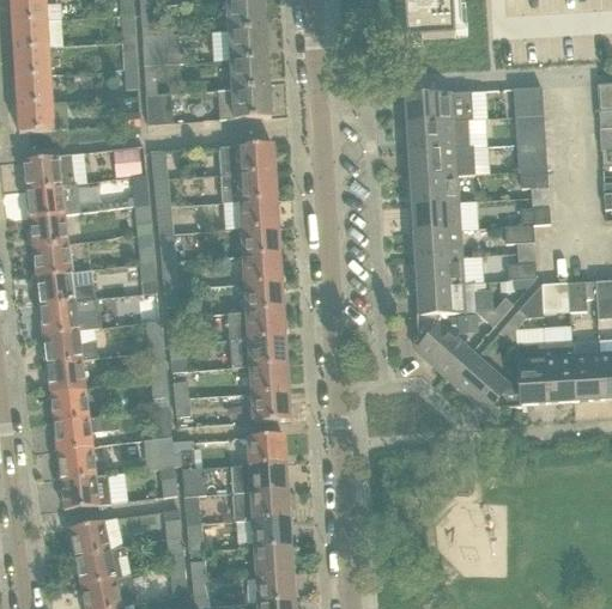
[(10,0),(12,22),(47,19),(46,0),(10,0)]
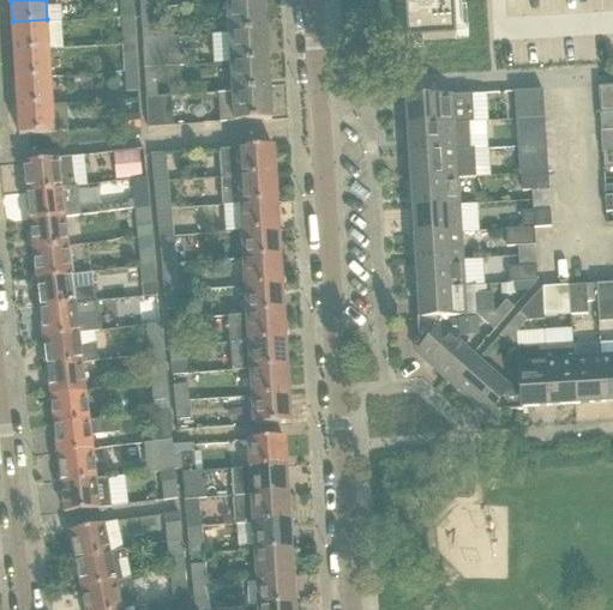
[(119,0),(121,14),(133,14),(132,0),(119,0)]
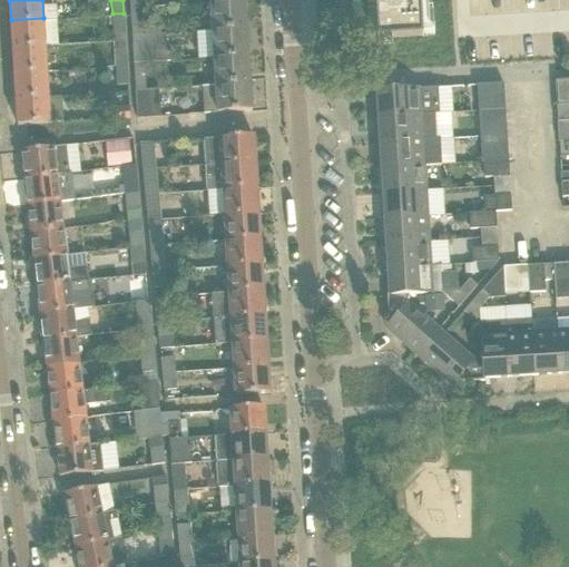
[(211,0),(213,27),(246,25),(245,0),(211,0)]
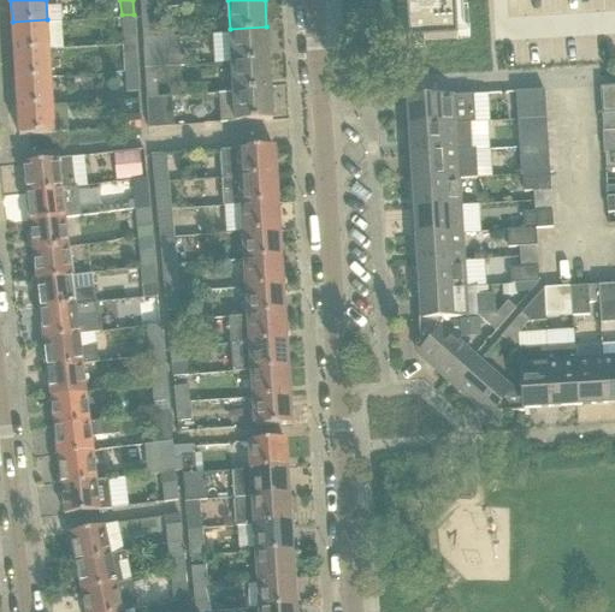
[(404,0),(408,40),(457,36),(454,0),(404,0)]
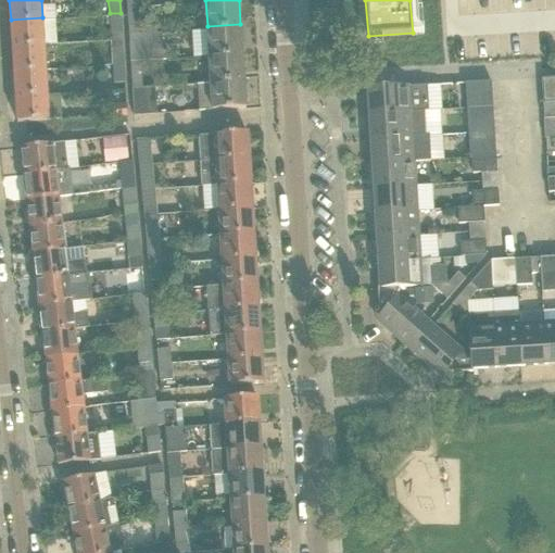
[(127,4),(129,32),(139,30),(137,3),(127,4)]
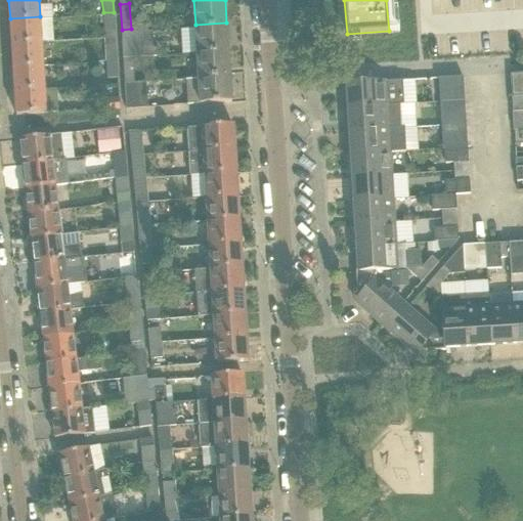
[(114,12),(103,12),(103,29),(115,29),(114,12)]
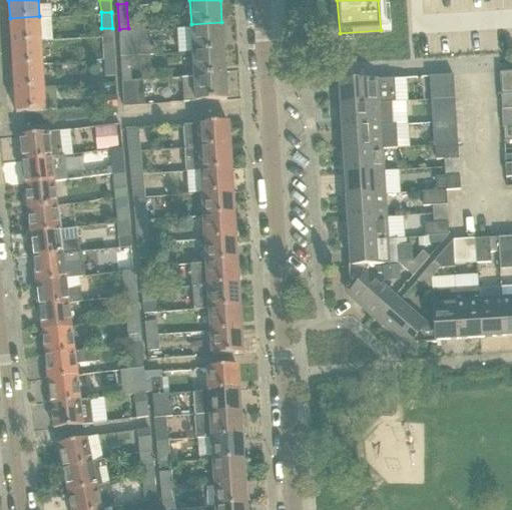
[(10,18),(11,41),(41,39),(39,16),(10,18)]
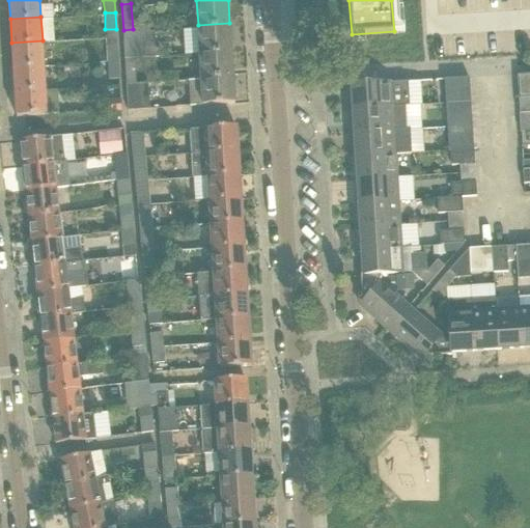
[(198,25),(199,50),(231,48),(229,23),(198,25)]
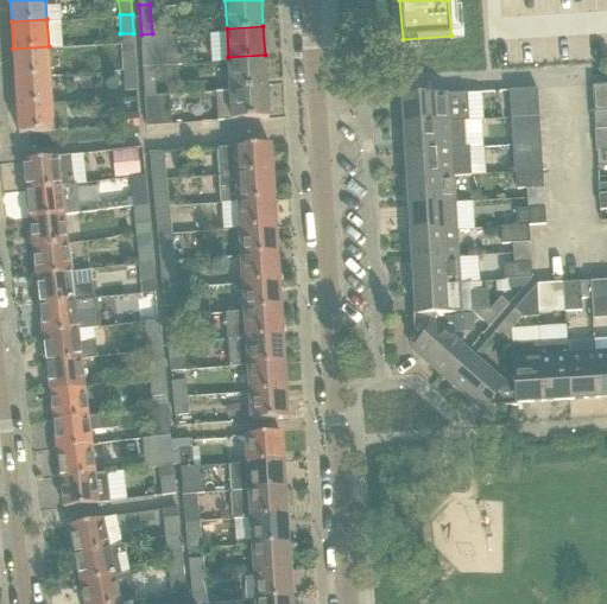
[(152,33),(141,35),(143,63),(155,63),(183,61),(183,51),(166,52),(165,33),(152,33)]
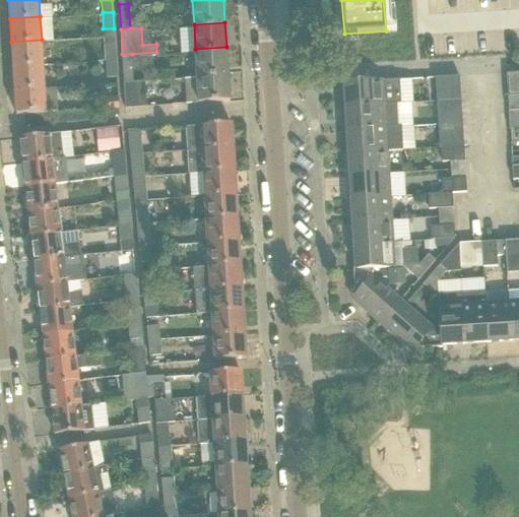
[(11,42),(13,65),(43,63),(42,40),(11,42)]
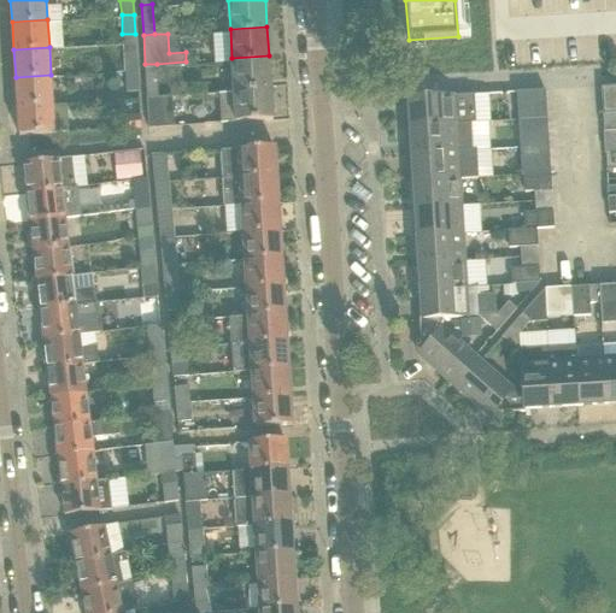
[(124,49),(125,70),(138,69),(138,49),(124,49)]
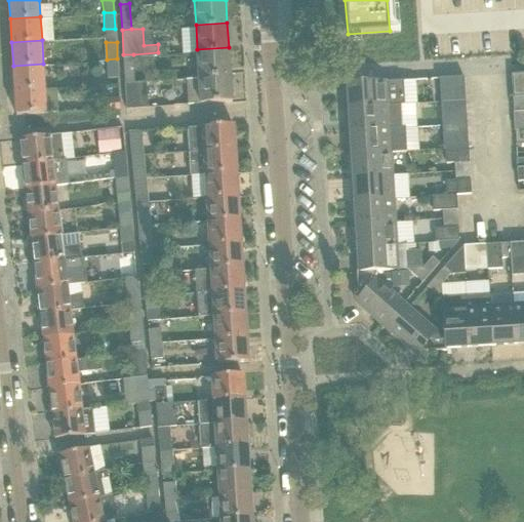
[(197,49),(199,75),(230,73),(229,47),(197,49)]
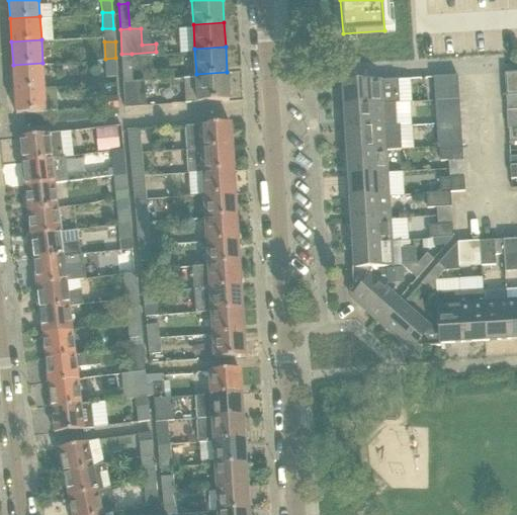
[(132,54),(121,54),(123,80),(133,79),(132,54)]
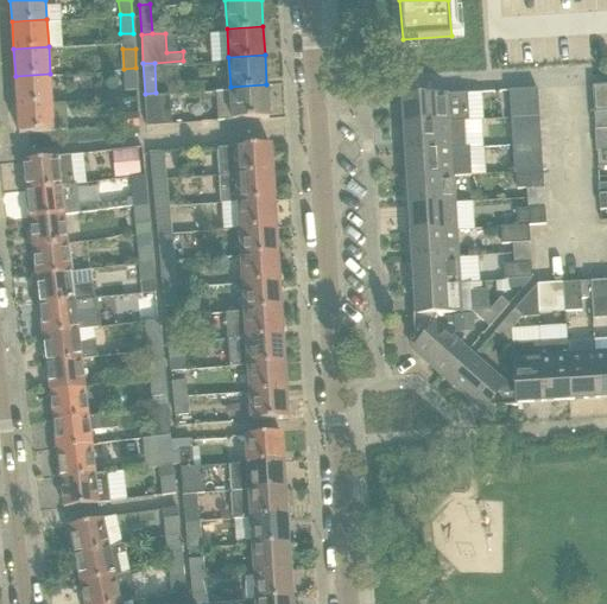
[(136,68),(124,69),(124,88),(137,88),(136,68)]
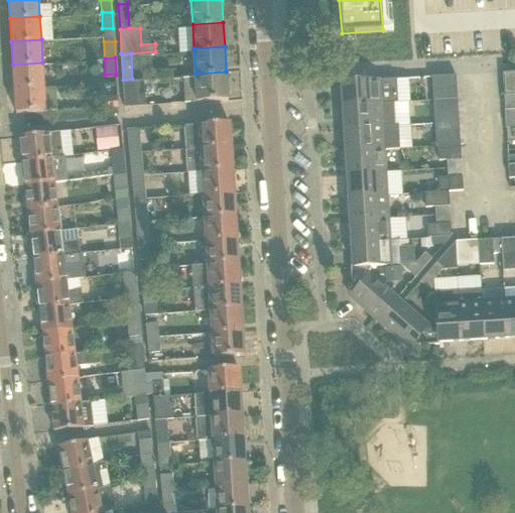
[(13,65),(14,87),(43,86),(42,62),(13,65)]
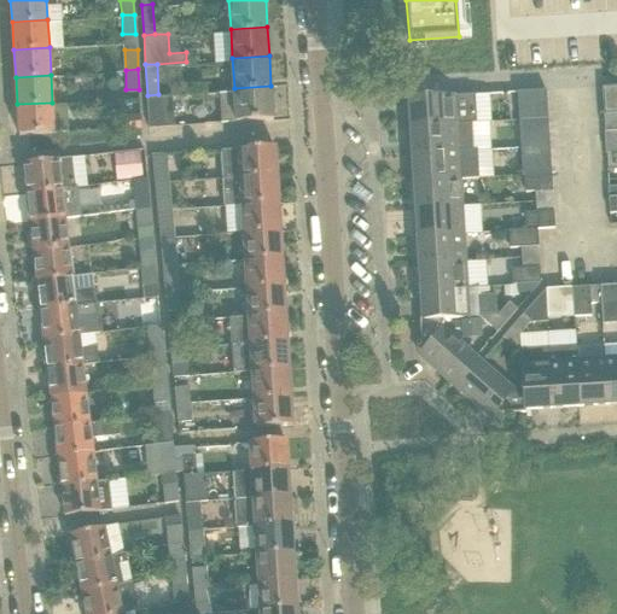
[(616,83),(603,85),(604,112),(616,110),(616,83)]
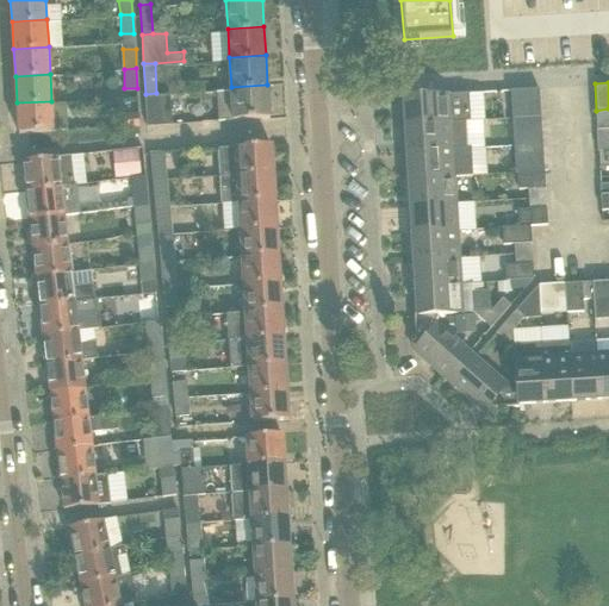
[(267,85),(231,87),(232,118),(269,116),(267,85)]
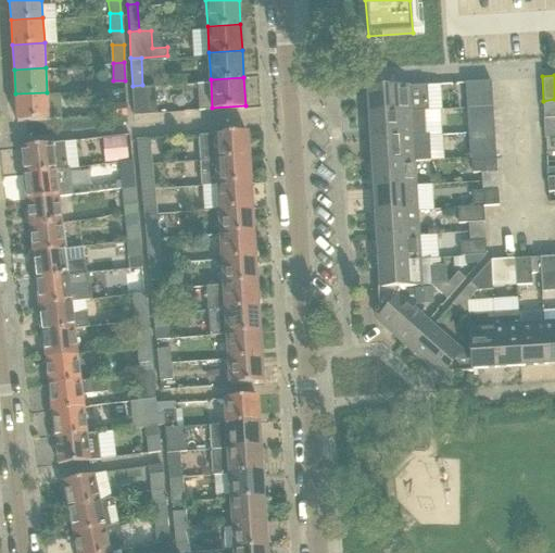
[(466,80),(467,105),(493,104),(492,79),(466,80)]
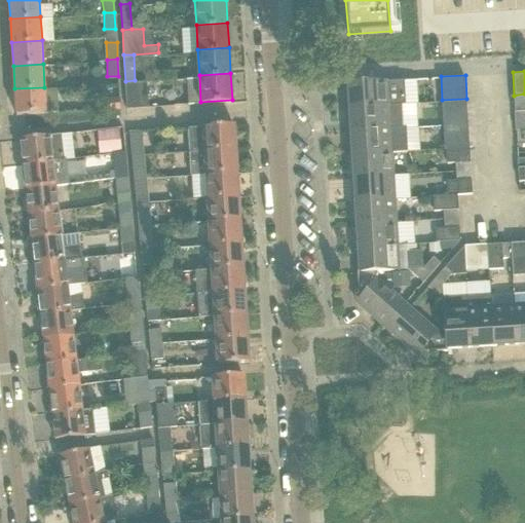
[(348,82),(349,106),(388,104),(402,103),(406,103),(404,78),(348,82)]
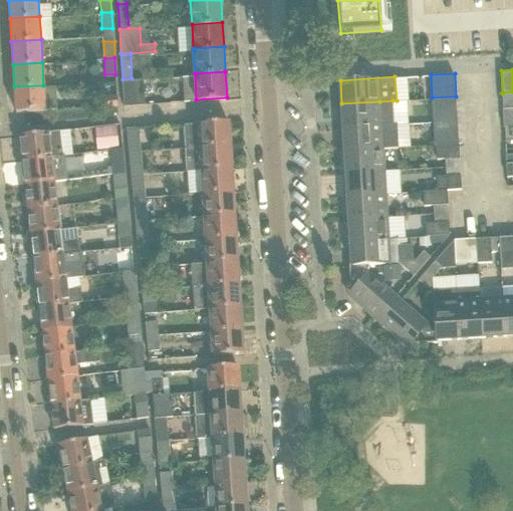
[(122,79),(123,104),(146,102),(144,77),(132,78),(122,79)]
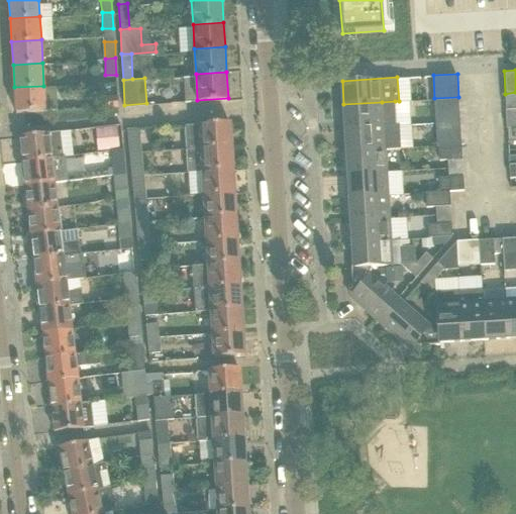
[(43,86),(14,87),(16,111),(26,110),(45,109),(57,108),(56,85),(43,86)]
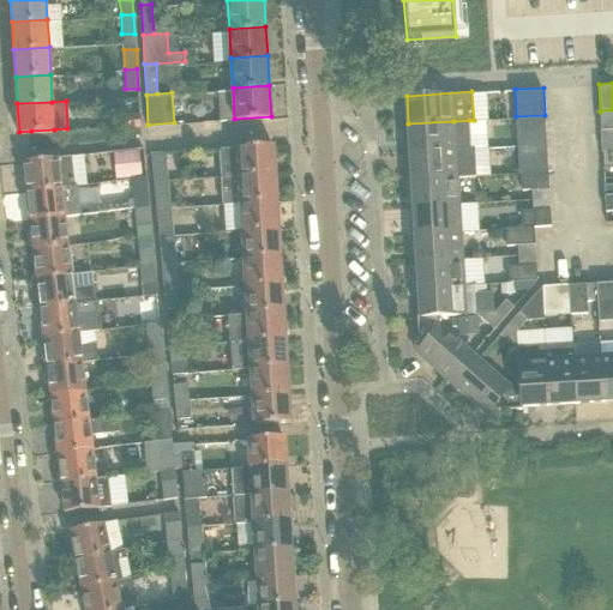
[(612,109),(600,112),(601,128),(612,127),(612,109)]
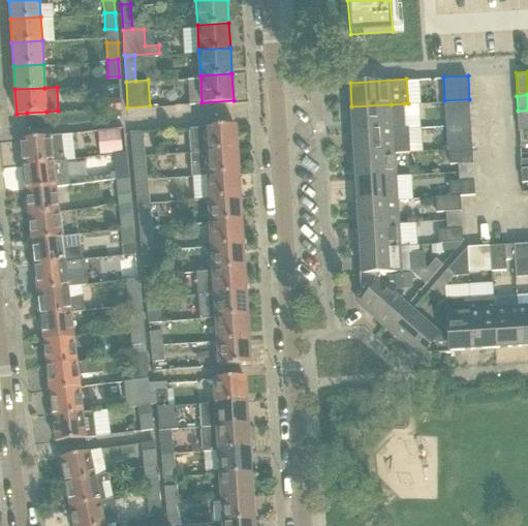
[(104,98),(105,107),(121,106),(121,97),(104,98)]
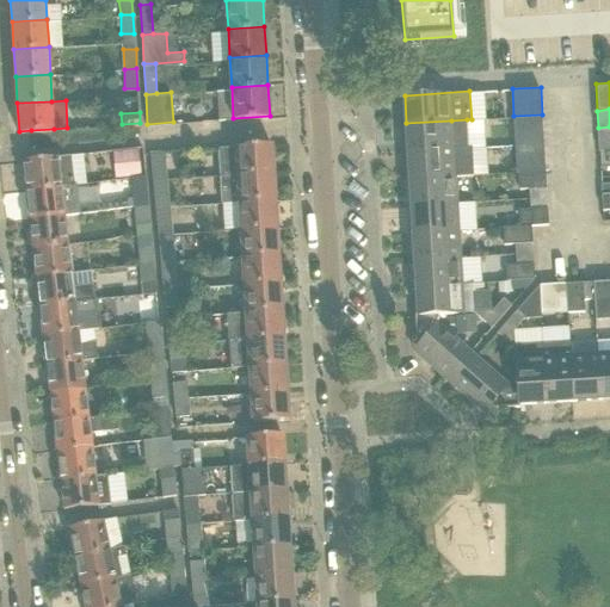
[(543,141),(542,115),(513,116),(515,143),(543,141)]
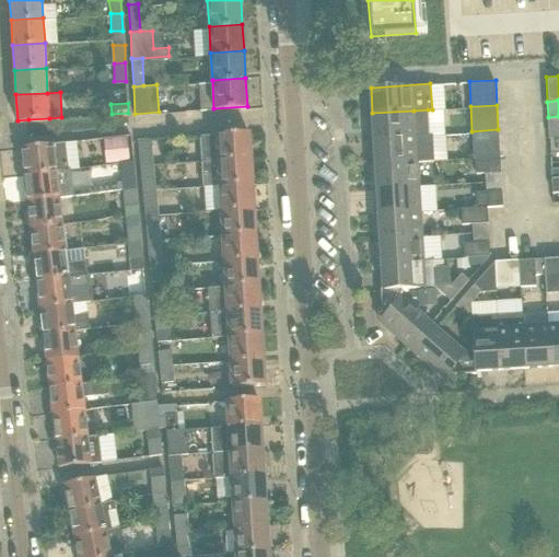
[(372,113),(374,137),(416,136),(429,135),(428,109),(414,111),(372,113)]
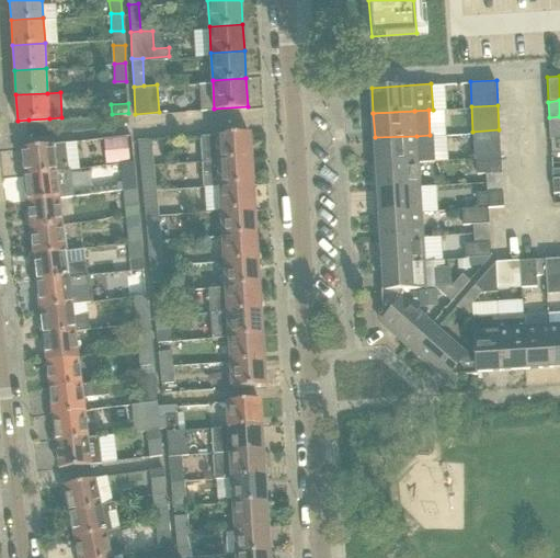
[(559,116),(549,117),(549,127),(559,126),(559,116)]
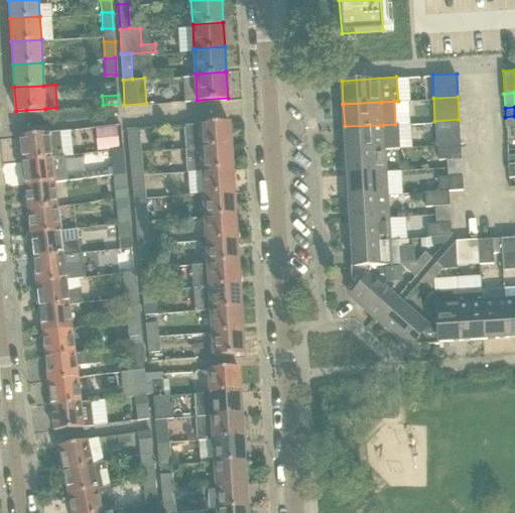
[(514,116),(505,117),(506,126),(514,125),(514,116)]
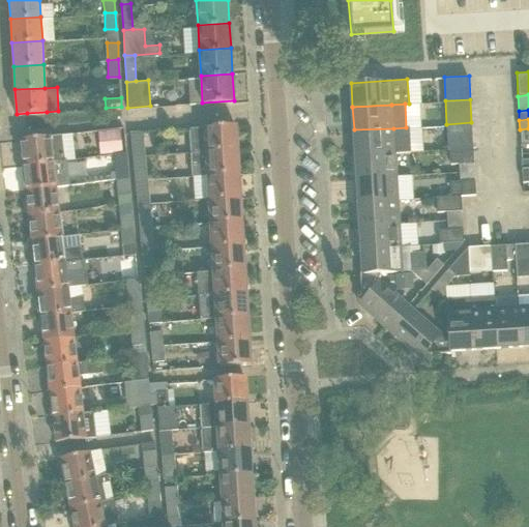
[(446,124),(448,148),(473,146),(471,122),(446,124)]
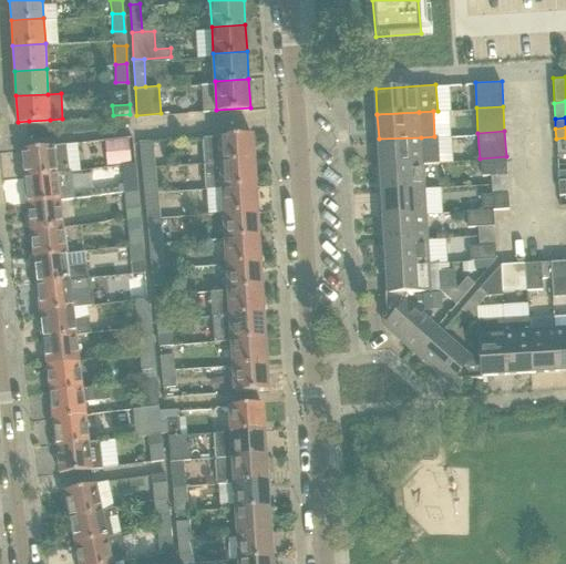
[(203,135),(204,162),(254,157),(251,132),(203,135)]
